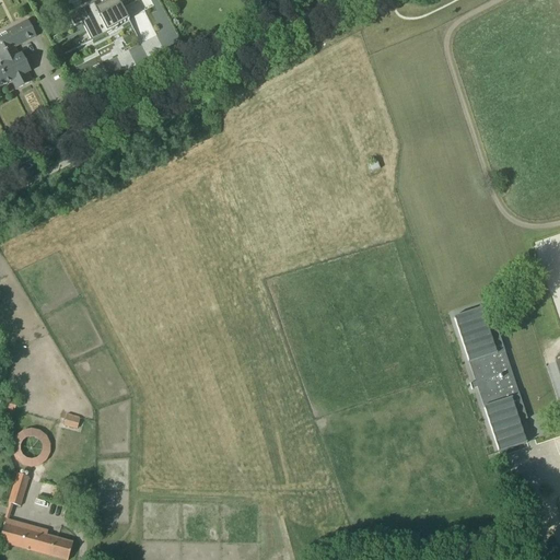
[(92,21),(86,24),(97,43),(117,32),(116,30),(133,20),(123,0),(114,0),(97,10),(95,6),(86,11),(92,21)]
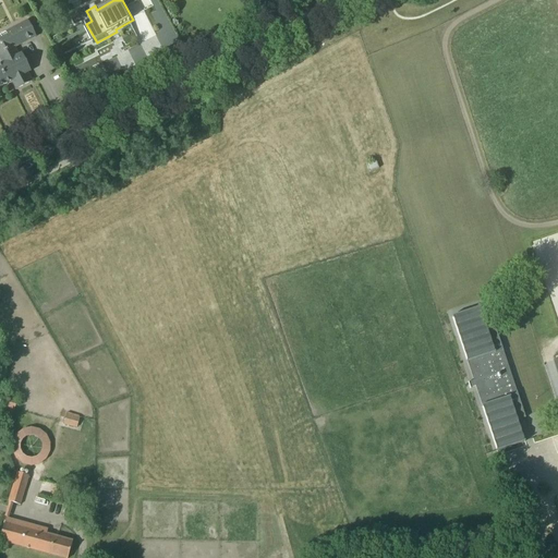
[(0,49),(7,61),(0,64),(0,86),(12,82),(16,89),(32,82),(14,48),(36,37),(28,21),(0,35),(0,49)]
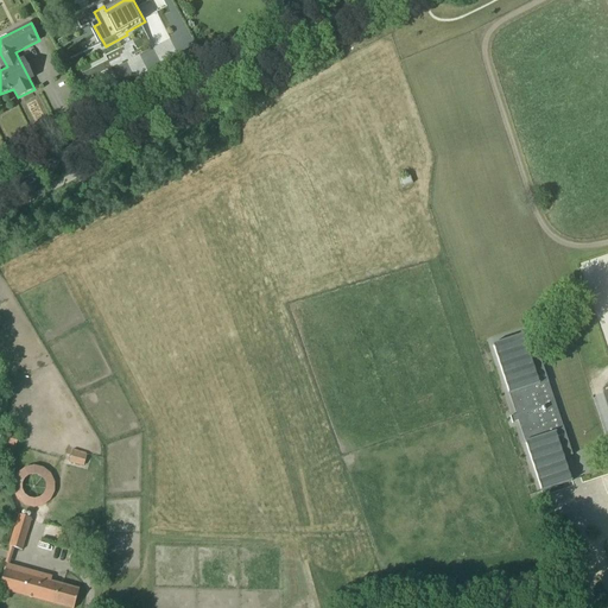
[(399,179),(401,188),(412,184),(410,176),(399,179)]
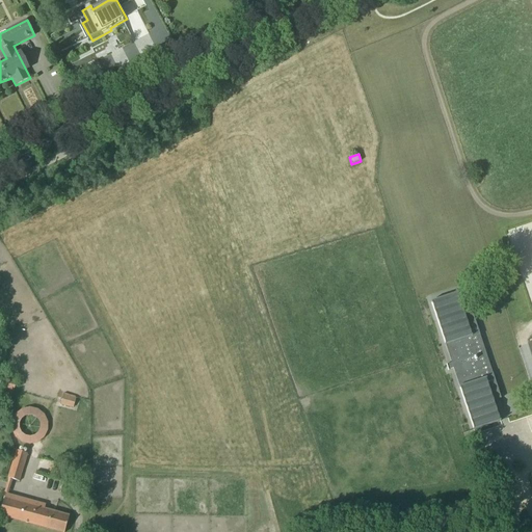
[(473,430),(501,421),(500,421),(499,421),(495,408),(493,400),(500,398),(500,399),(501,399),(472,311),(471,311),(471,313),(463,315),(457,294),(458,294),(458,293),(430,302),(431,303),(433,302),(447,344),(445,344),(445,345),(458,341),(464,360),(447,366),(447,365),(446,365),(448,371),(449,371),(449,370),(466,364),(472,382),(459,388),(461,388),(468,408),(475,429),(473,429),(473,430)]
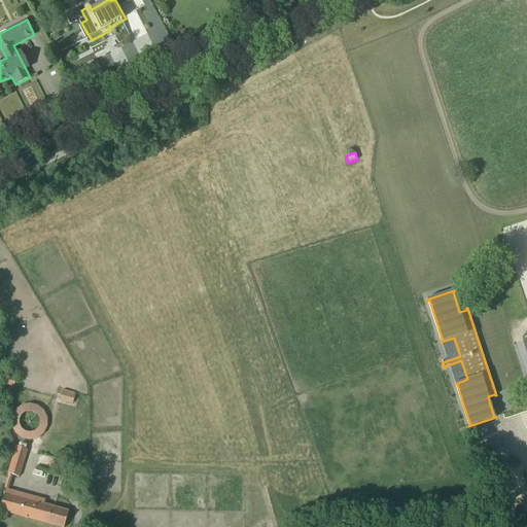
[(13,387),(16,377),(4,374),(1,383),(13,387)]
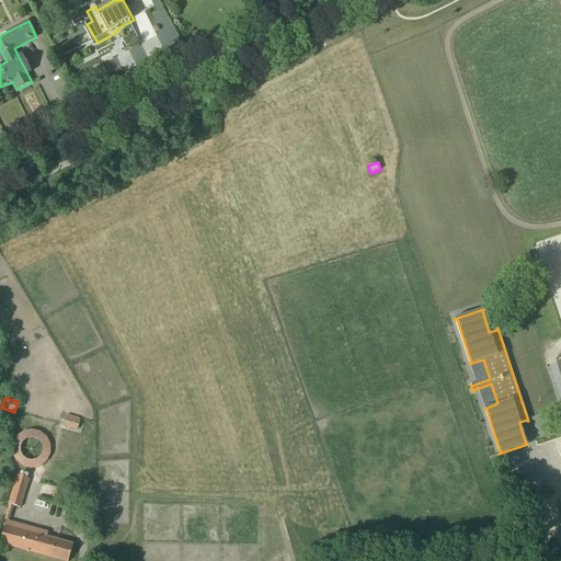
[(78,430),(80,420),(67,415),(64,425),(78,430)]
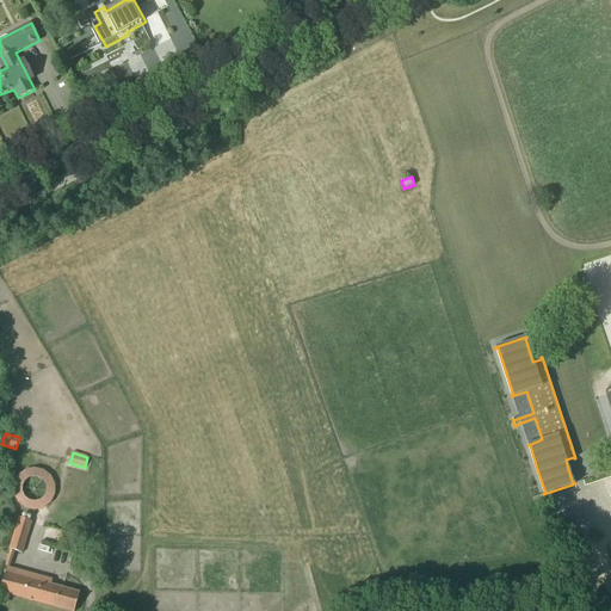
[(57,476),(22,467),(12,504),(49,512),(57,476)]
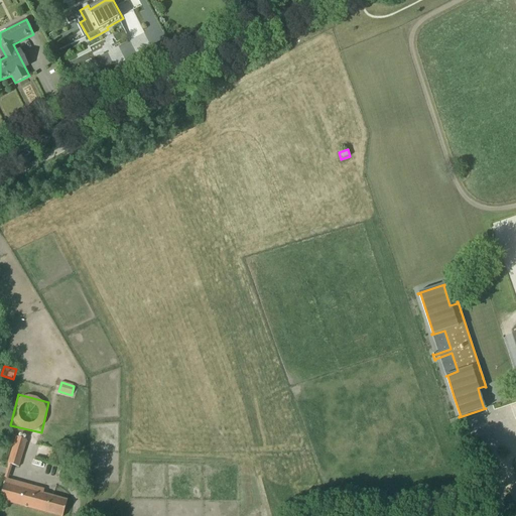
[(18,467),(26,440),(16,436),(7,464),(18,467)]
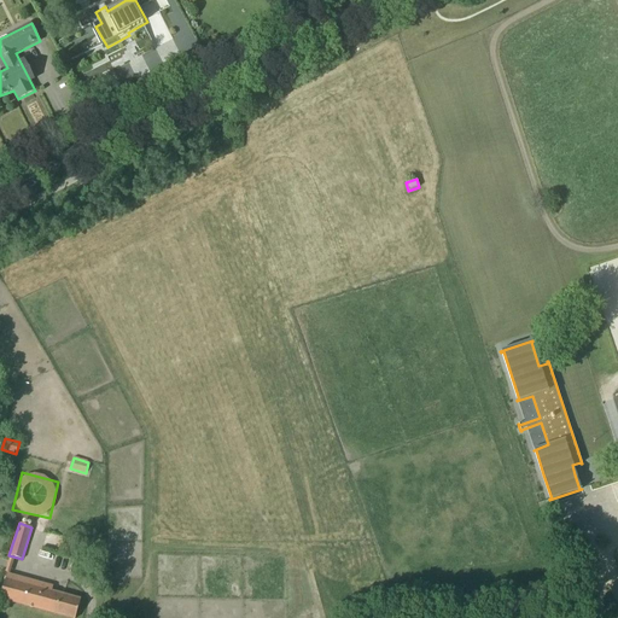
[(0,594),(0,599),(69,617),(74,617),(80,600),(51,592),(52,587),(6,573),(0,594)]
